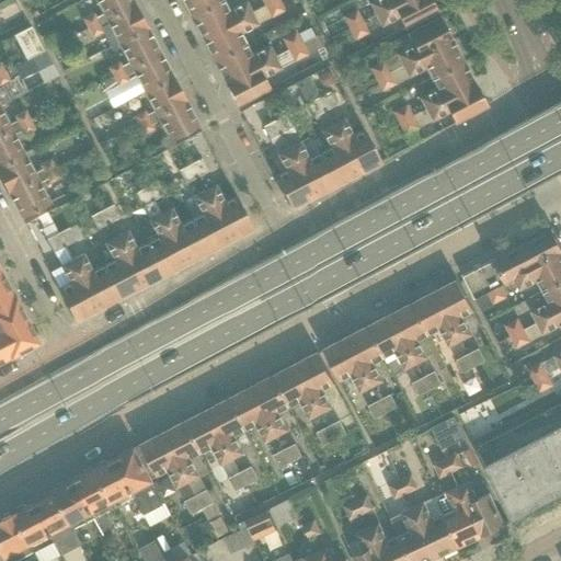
[(82,20),(87,29),(134,4),(130,0),(94,0),(102,14),(95,19),(93,14),(82,20)]
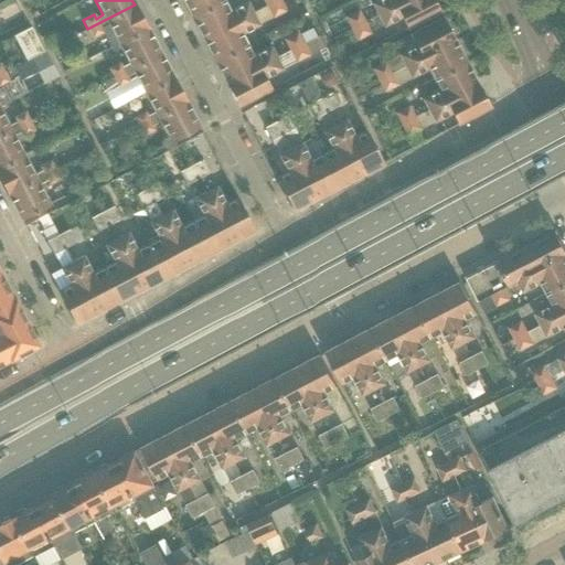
[(181,0),(191,18),(224,0),(181,0)]
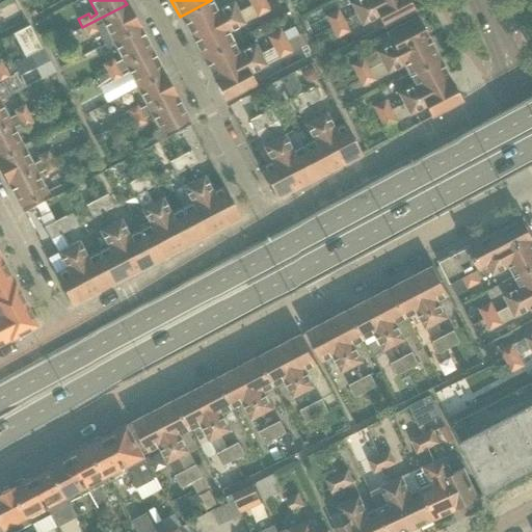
[(180,17),(191,37),(239,12),(233,2),(217,10),(211,0),(180,17)]
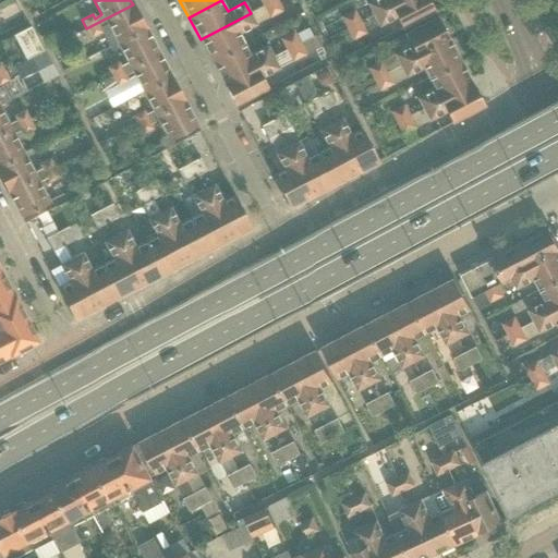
[(275,0),(263,7),(269,19),(282,12),(275,0)]
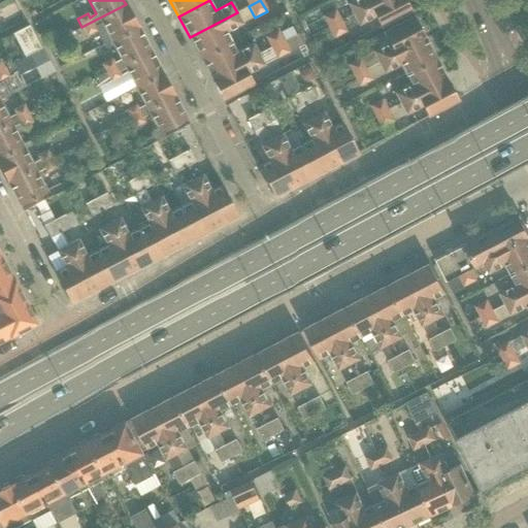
[(353,0),(348,3),(353,14),(380,0),(353,0)]
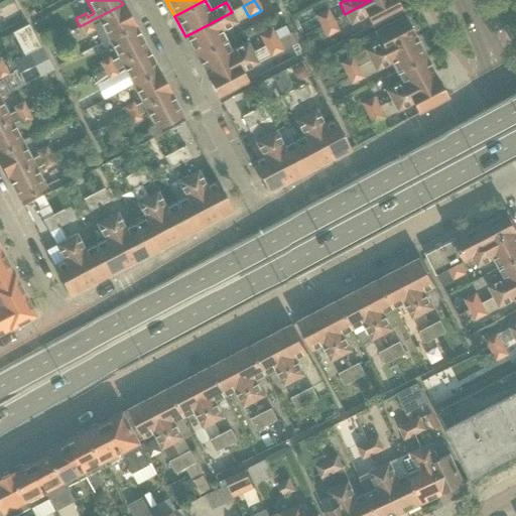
[(394,0),(371,0),(345,14),(351,25),(367,16),(371,25),(370,25),(371,27),(401,11),(394,0)]
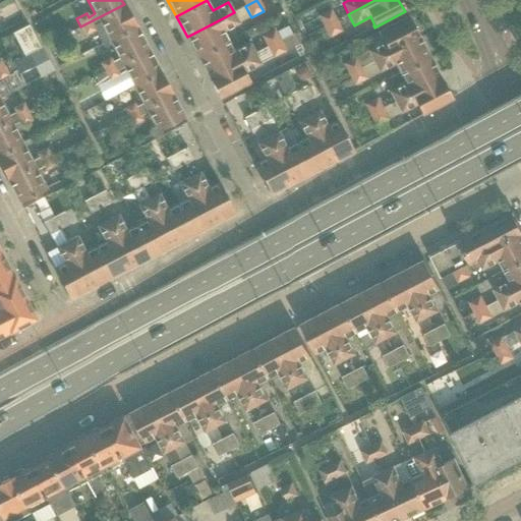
[(103,44),(109,41),(136,26),(124,4),(80,26),(85,35),(95,30),(103,44)]
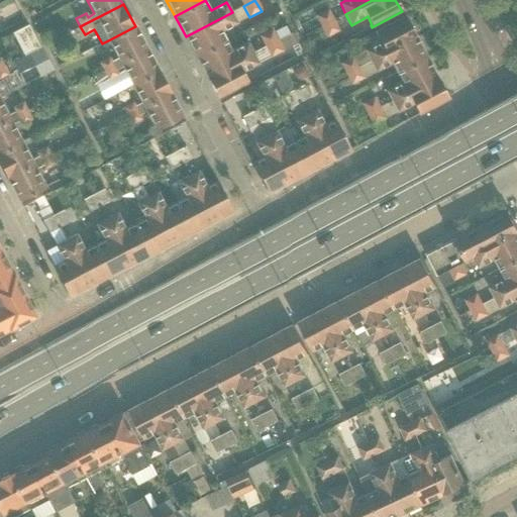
[(316,15),(322,26),(333,20),(327,9),(316,15)]
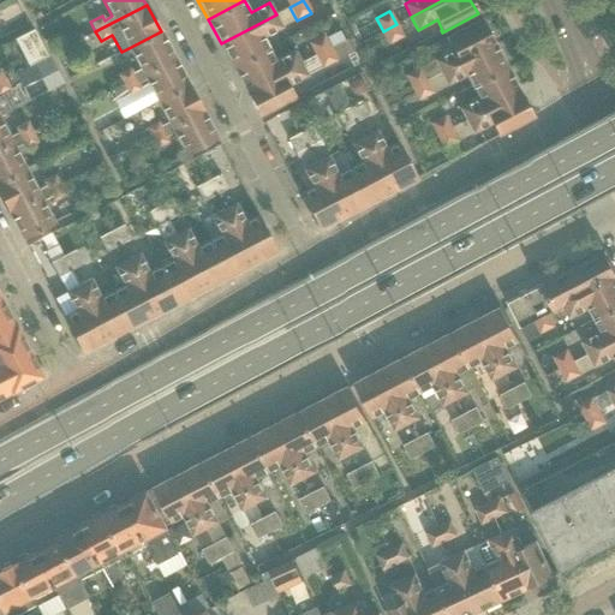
[(221,43),(233,67),(270,48),(264,37),(282,28),(276,15),(221,43)]
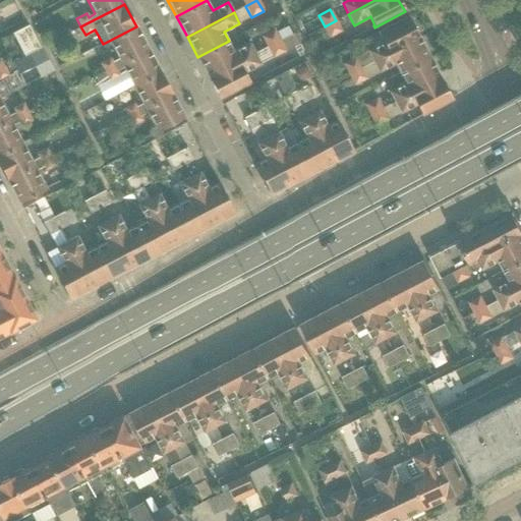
[(343,63),(349,74),(418,38),(408,16),(390,26),(378,33),(379,34),(384,42),(343,63)]
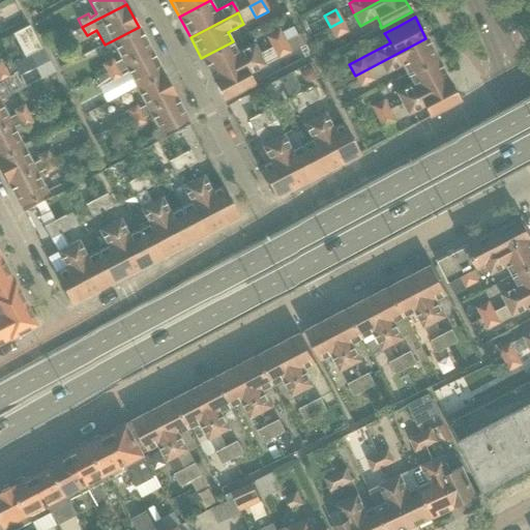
[(342,21),(330,27),(335,38),(348,32),(342,21)]
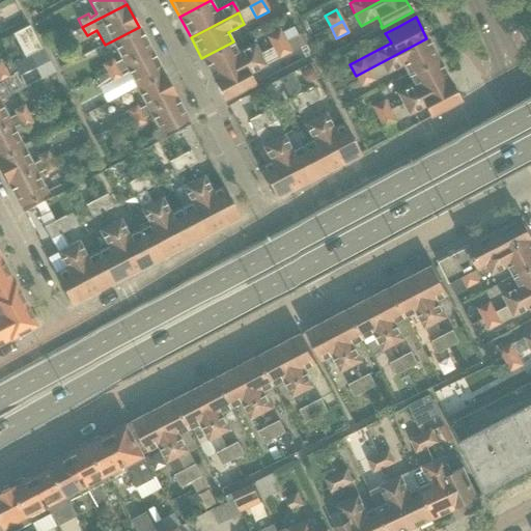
[(12,34),(24,57),(29,54),(40,48),(29,26),(12,34)]
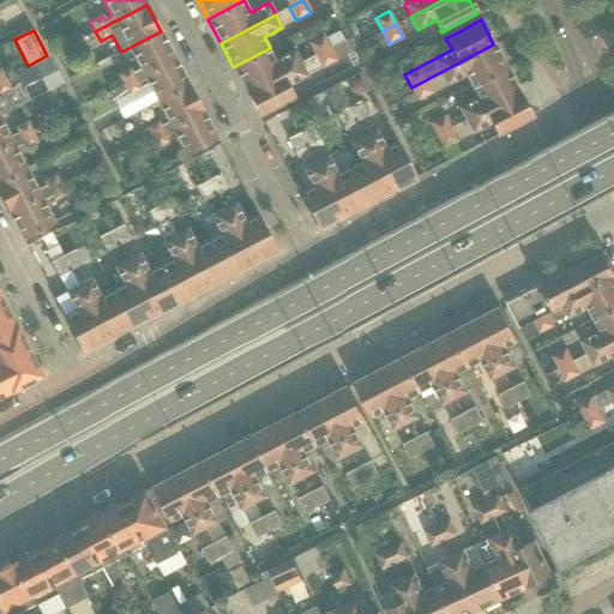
[(118,74),(124,85),(174,58),(161,31),(128,48),(139,68),(132,73),(130,68),(118,74)]
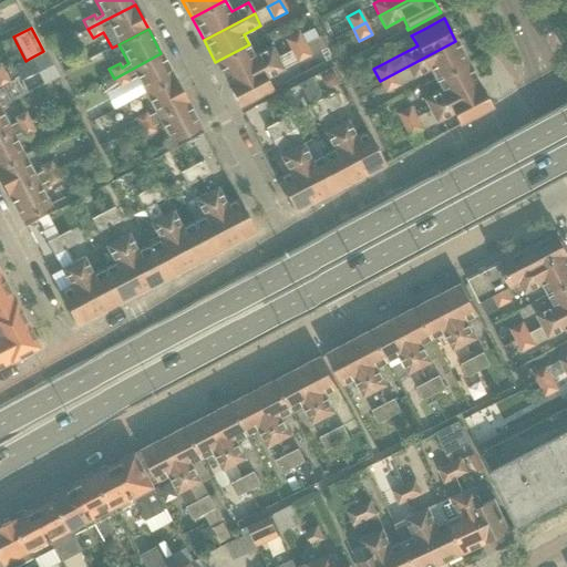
[(312,29),(301,34),(306,43),(317,38),(312,29)]
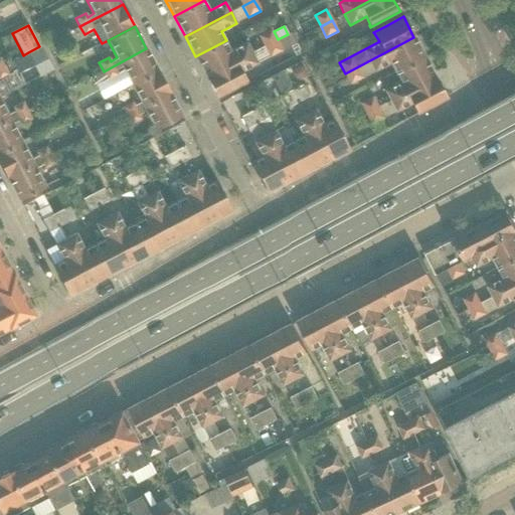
[(259,35),(265,46),(276,40),(270,29),(259,35)]
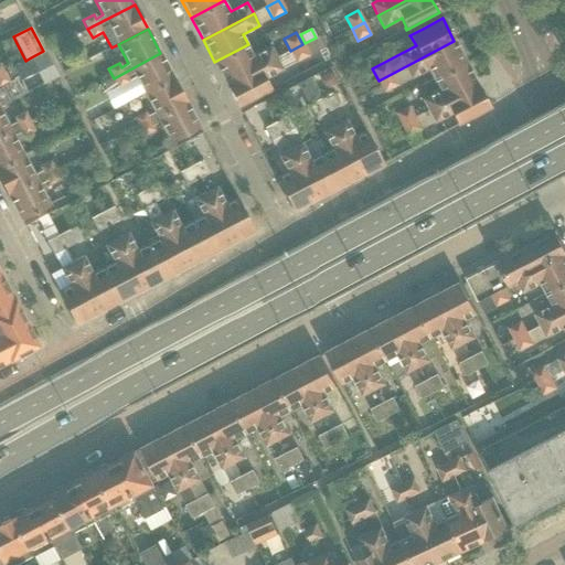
[(302,44),(290,51),(296,63),(323,48),(318,36),(316,38),(305,43),(302,44)]
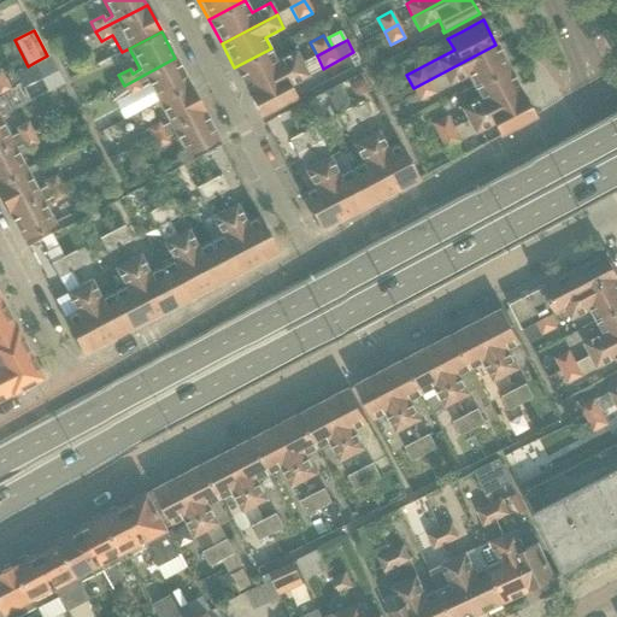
[(442,72),(413,88),(421,100),(434,93),(448,86),(468,75),(474,87),(509,69),(495,45),(444,72),(442,72)]
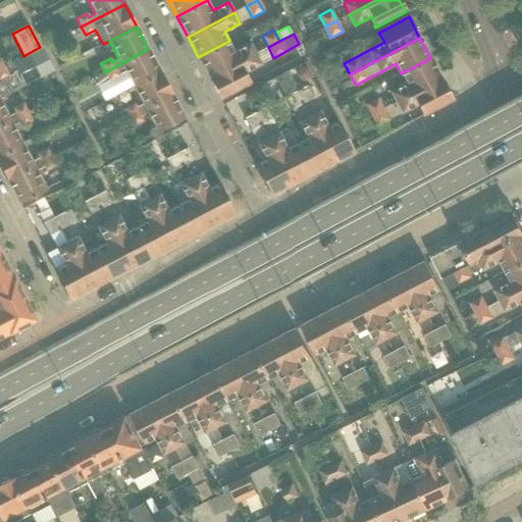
[(198,57),(209,77),(256,53),(250,42),(235,50),(229,41),(198,57)]
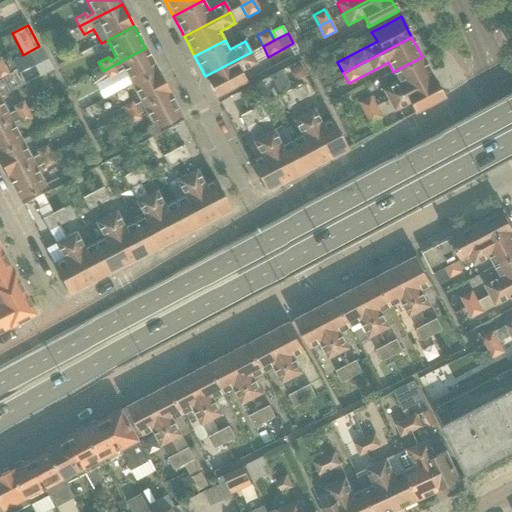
[(28,52),(40,76),(41,76),(42,75),(52,70),(40,46),(39,46),(28,52)]
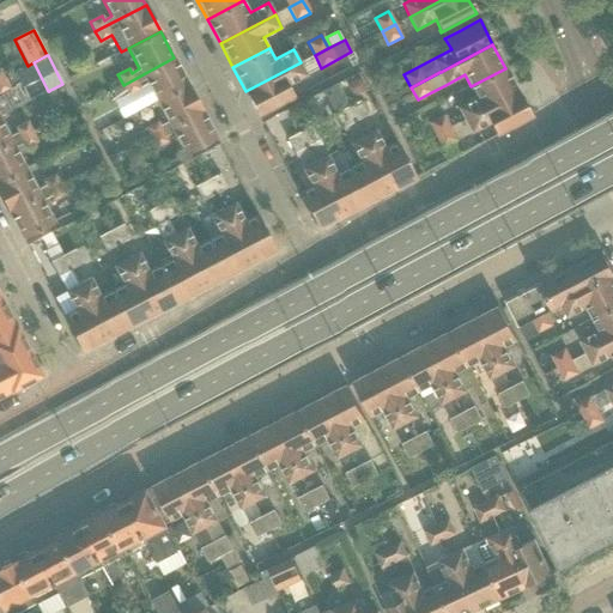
[(145,79),(157,101),(188,85),(174,58),(123,85),(128,95),(140,87),(138,84),(145,79)]
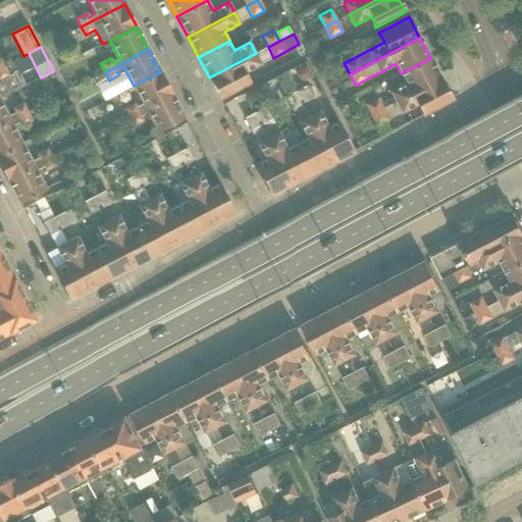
[(256,53),(209,77),(220,99),(251,83),(246,72),(261,64),(256,53)]
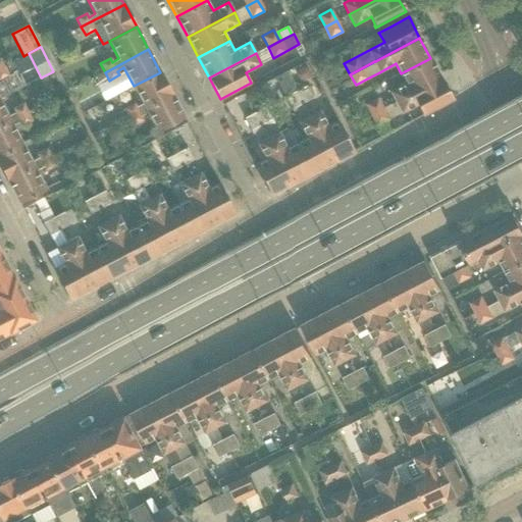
[(389,91),(396,103),(441,79),(430,58),(401,73),(406,83),(389,91)]
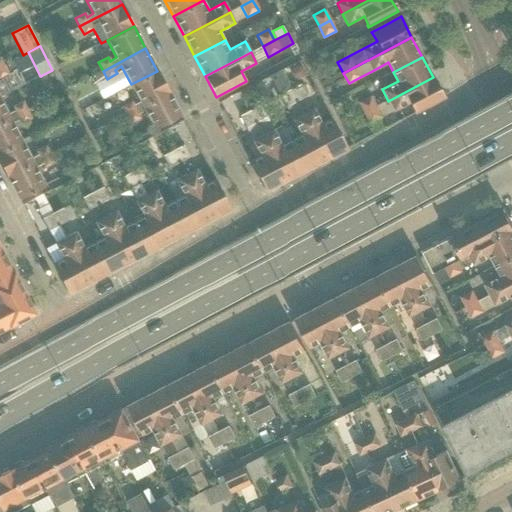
[(4,66),(0,67),(0,96),(24,84),(18,71),(9,76),(8,74),(4,66)]
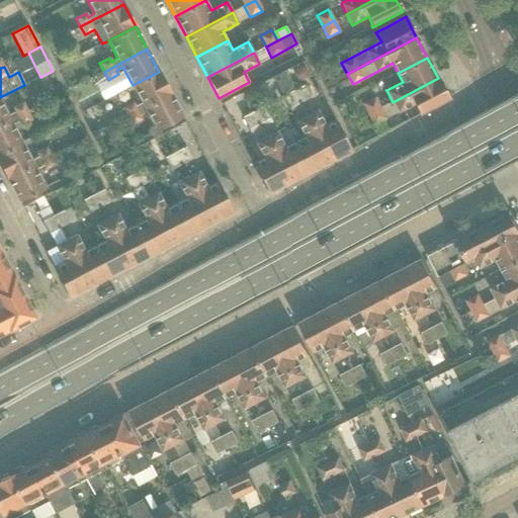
[(123,108),(127,116),(171,94),(159,72),(133,85),(142,103),(136,106),(134,102),(123,108)]
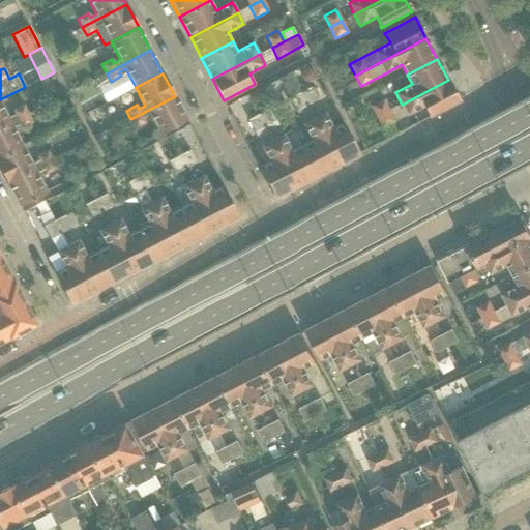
[(448,80),(402,105),(408,115),(423,107),(429,117),(459,100),(448,80)]
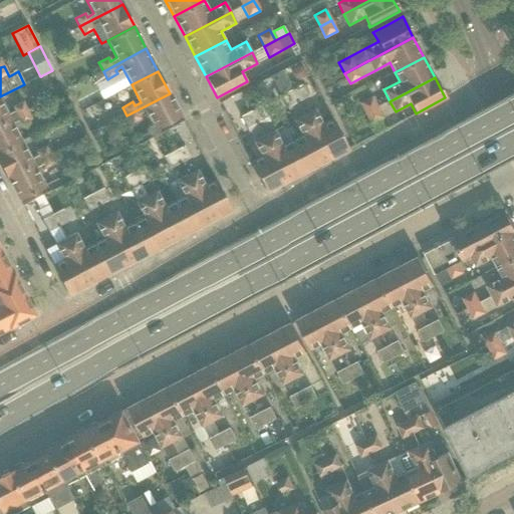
[(301,84),(290,90),(291,91),(292,93),(296,101),(307,96),(301,84)]
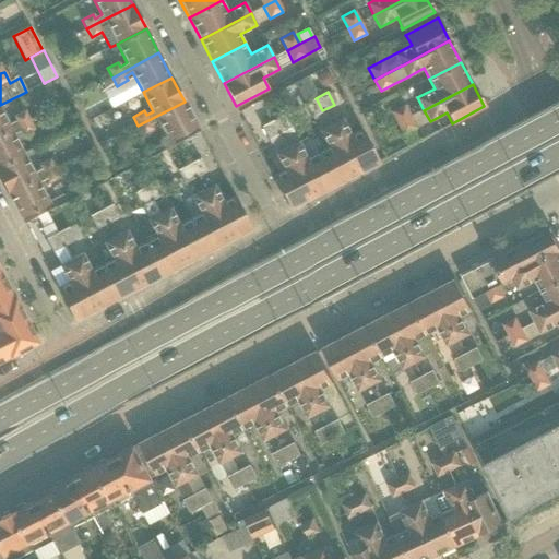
[(316,98),(306,104),(312,117),(322,110),(318,102),(317,99),(316,98)]
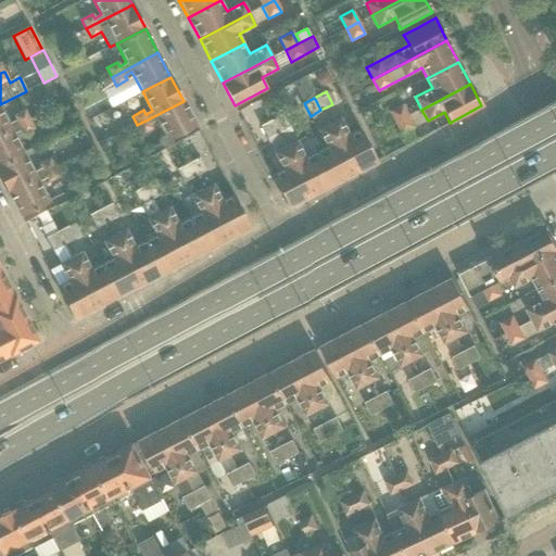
[(184,101),(137,125),(141,134),(152,128),(150,124),(156,119),(167,140),(196,125),(184,101)]
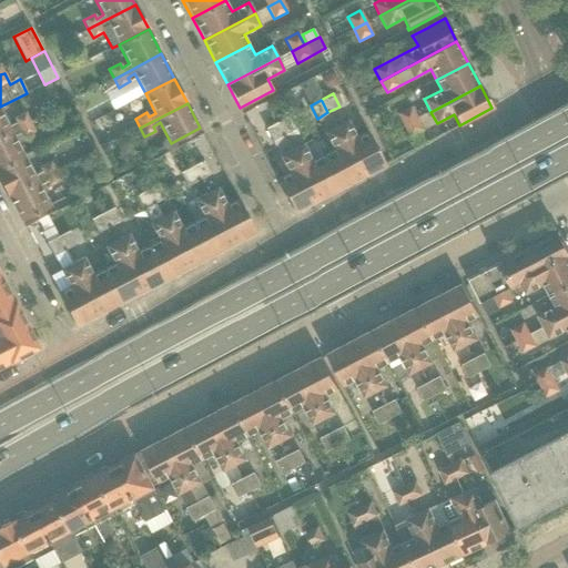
[(398,113),(404,125),(417,119),(411,107),(398,113)]
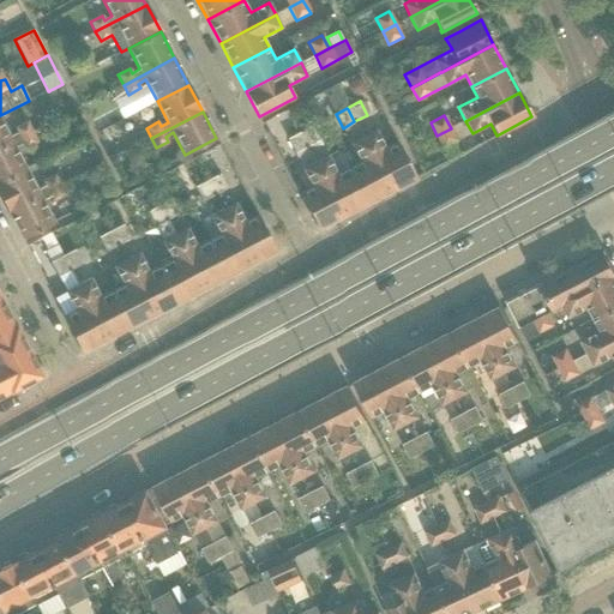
[(0,149),(32,132),(26,121),(14,127),(18,133),(10,137),(0,116),(0,149)]
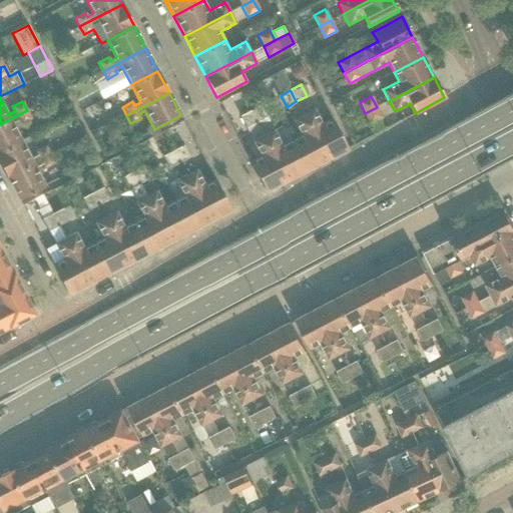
[(377,107),(365,113),(371,123),(382,117),(395,111),(389,101),(377,107)]
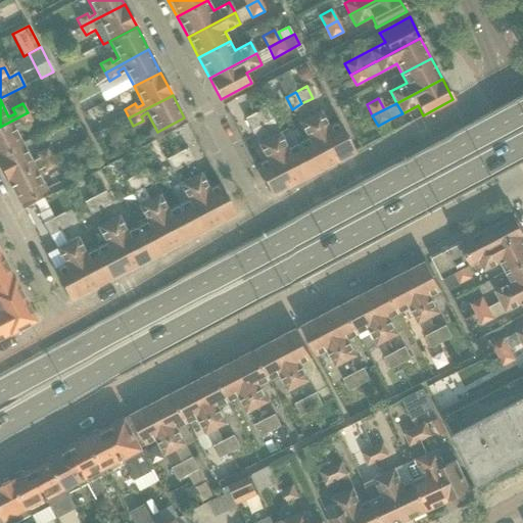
[(266,107),(254,113),(260,125),(272,120),(266,107)]
